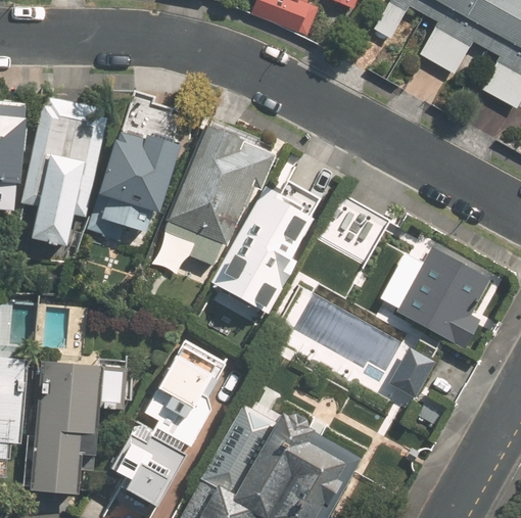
[(259,0),(254,15),(309,37),(319,8),(310,5),(311,0),(259,0)]
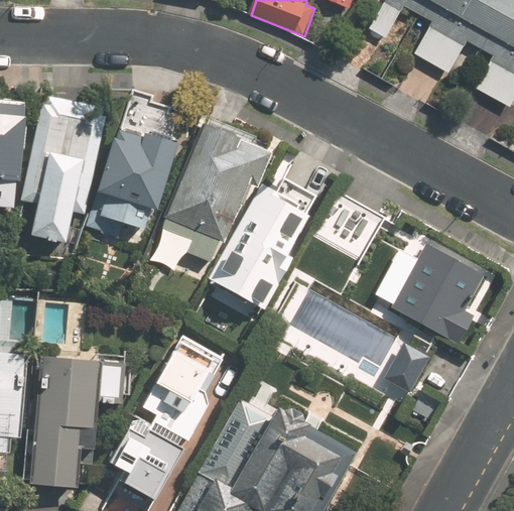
[(513,0),(386,0),(370,32),(393,44),(410,12),(430,23),(414,54),(454,76),(471,42),(501,58),(484,91),(513,107),(513,0)]
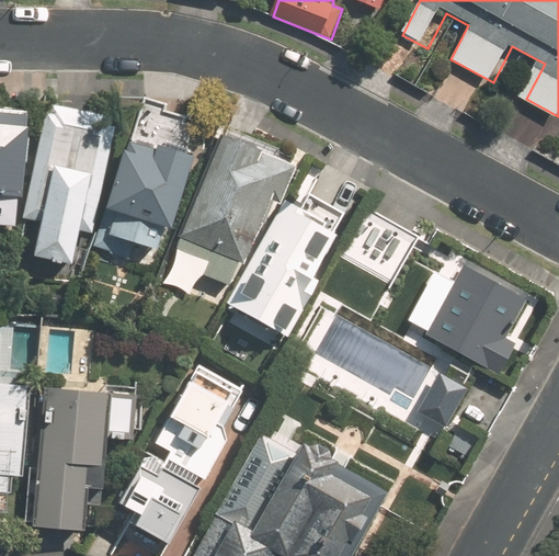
[(120,120),(48,108),(47,117),(43,117),(25,222),(40,225),(33,259),(68,265),(73,234),(92,236),(105,155),(113,156),(120,120)]
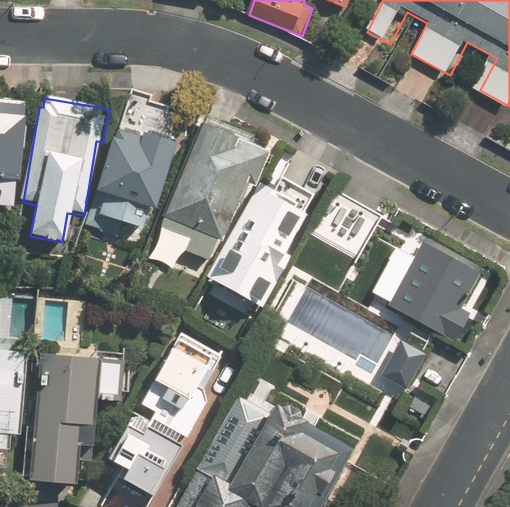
[(0,196),(16,198),(17,178),(23,178),(28,105),(0,102),(0,196)]
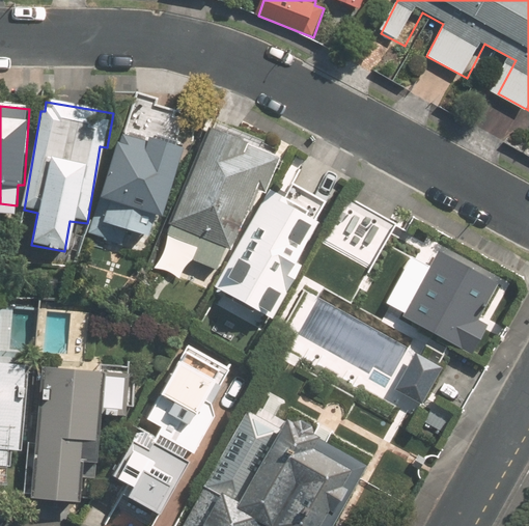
[(265,196),(279,160),(205,131),(169,225),(173,226),(164,248),(218,270),(226,247),(230,249),(253,191),(265,196)]
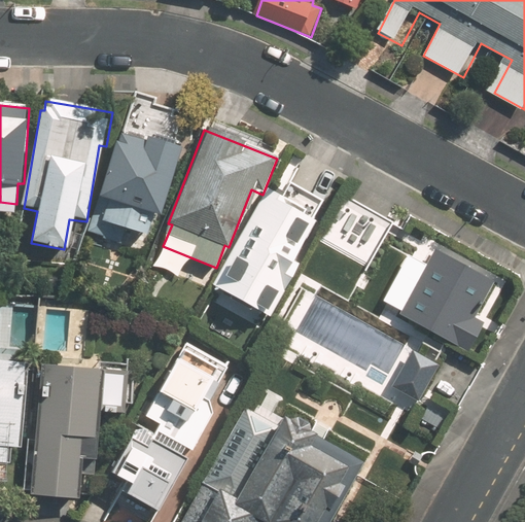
[(117,141),(89,235),(130,247),(135,229),(153,234),(160,213),(163,214),(182,149),(148,140),(147,142),(124,135),(121,143),(117,141)]
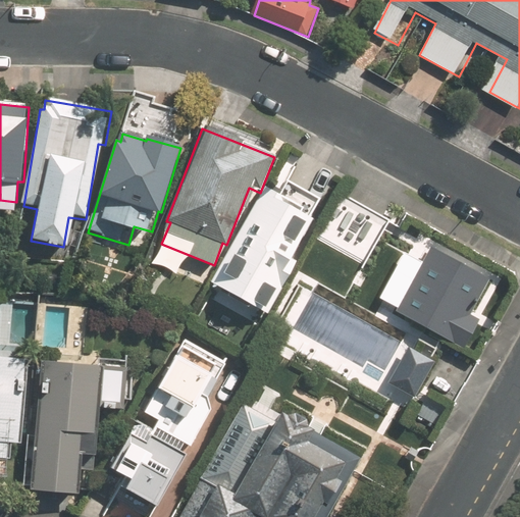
[(316,208),(286,191),(277,204),(262,196),(216,277),(254,299),(261,286),(268,289),(270,287),(282,293),(296,268),(286,263),(309,221),(316,208)]
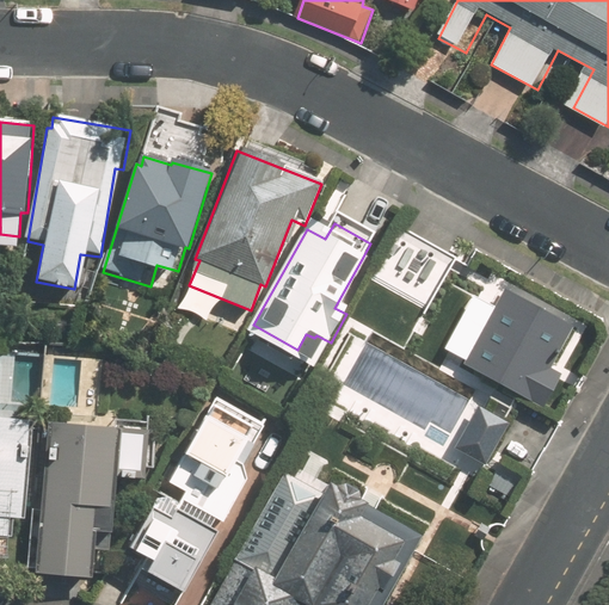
[(549,369),(572,327),(506,291),(497,308),(486,302),(459,351),(473,359),(467,368),(543,409),(561,376),(549,369)]
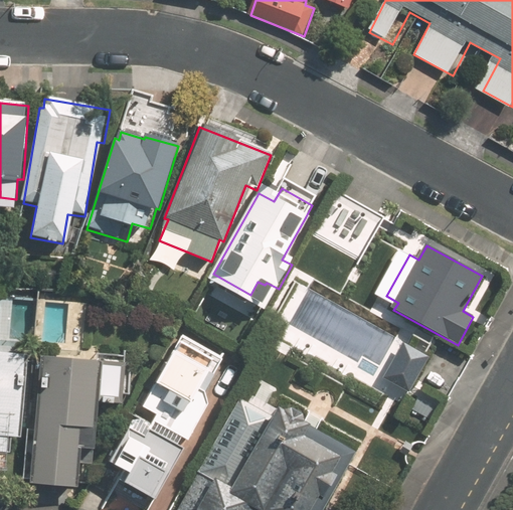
[(405,340),(386,377),(413,391),(433,354),(405,340)]
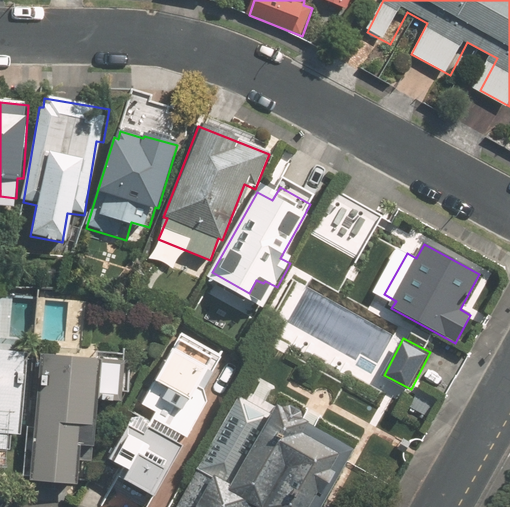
[(172,345),(137,410),(153,419),(140,443),(122,433),(103,468),(121,478),(116,486),(150,505),(207,400),(201,378),(208,365),(172,345)]
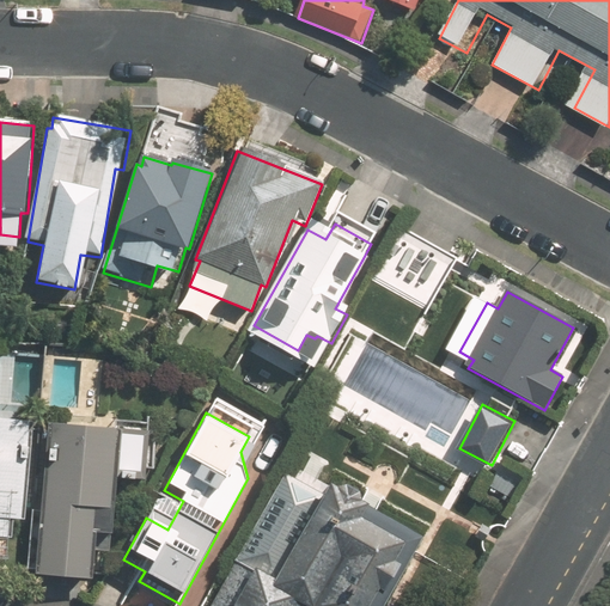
[(0,536),(7,537),(10,516),(20,518),(29,421),(0,417),(0,536)]
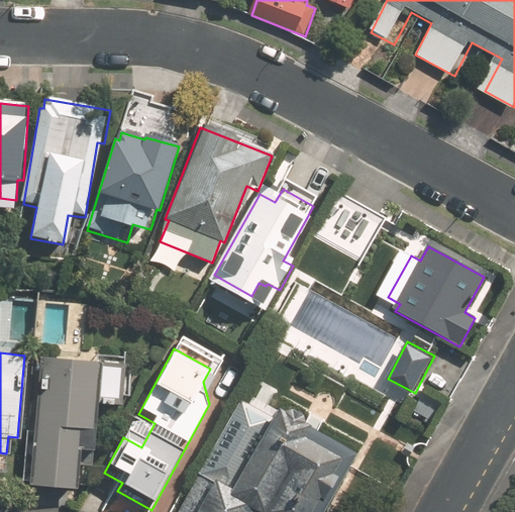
[(40,357),(30,484),(75,487),(77,463),(94,465),(95,449),(89,448),(96,363),(40,357)]
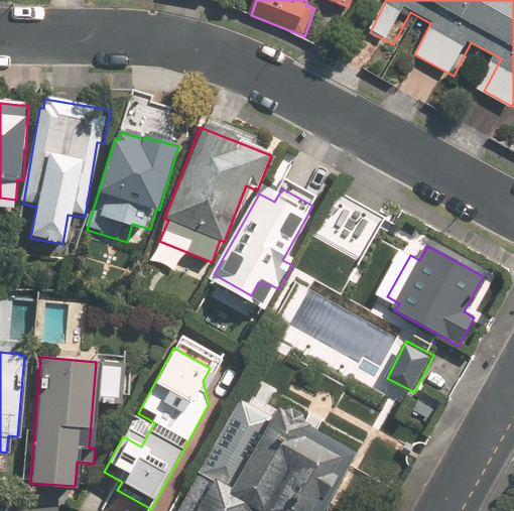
[(324,510),(357,452),(309,426),(310,423),(278,405),(262,435),(240,424),(211,479),(204,476),(184,510),(324,510)]
